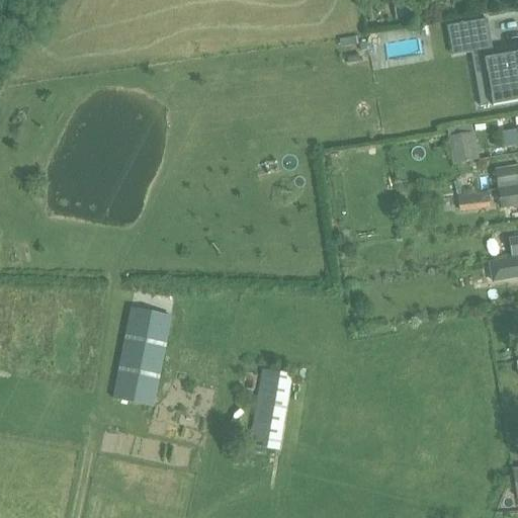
[(492,48),(487,18),(448,24),(453,55),(472,52),(490,49),(492,48)]
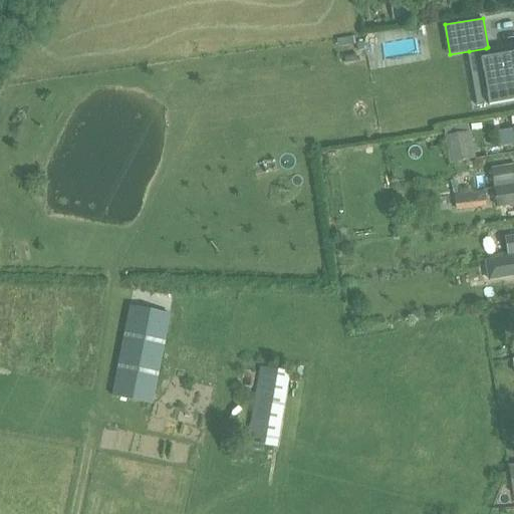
[(349,45),(348,38),(336,39),(337,47),(349,45)]
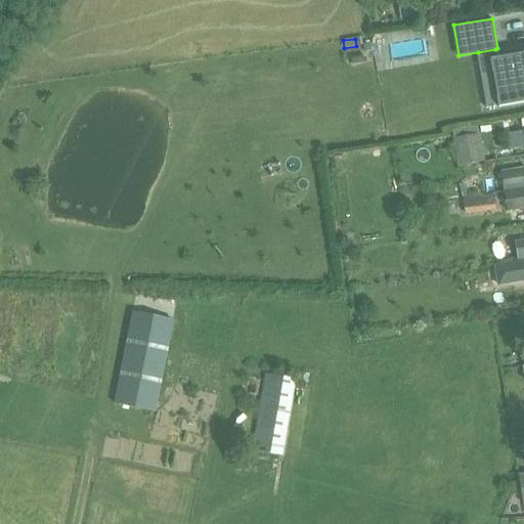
[(374,51),(372,43),(364,45),(365,52),(374,51)]
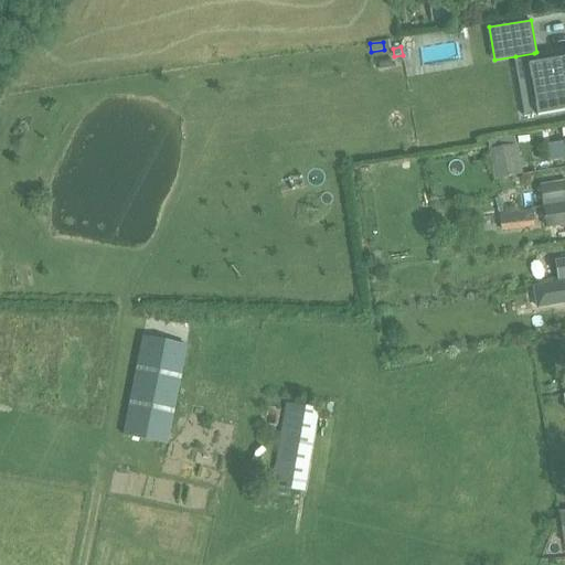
[(564,55),(535,62),(534,53),(515,56),(525,115),(537,113),(537,115),(564,109),(564,55)]
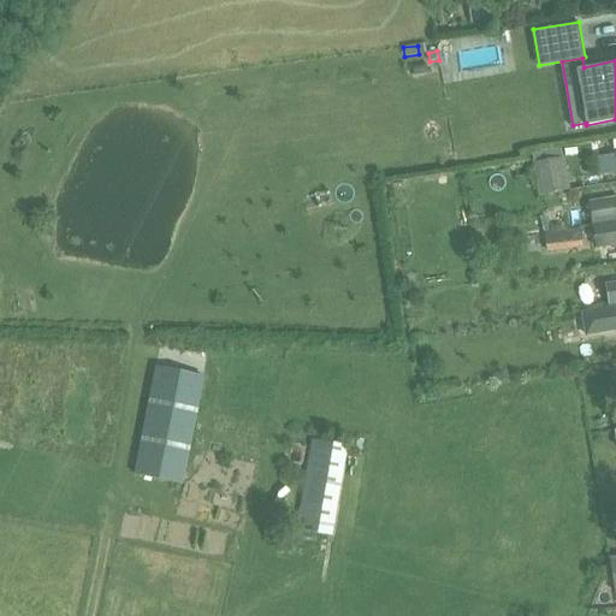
[(425,64),(410,66),(413,76),(426,72),(425,64)]
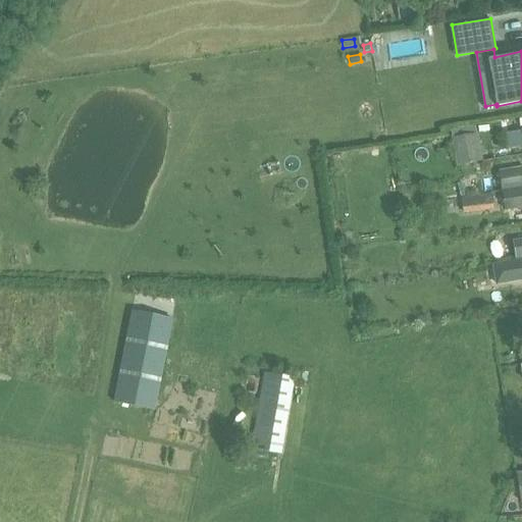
[(451,139),(456,166),(482,161),(477,134),(451,139)]
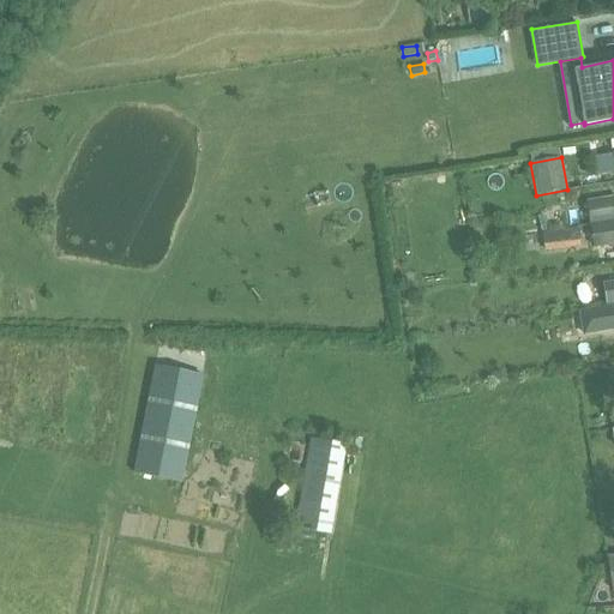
[(613,196),(585,202),(589,226),(613,221),(613,196)]
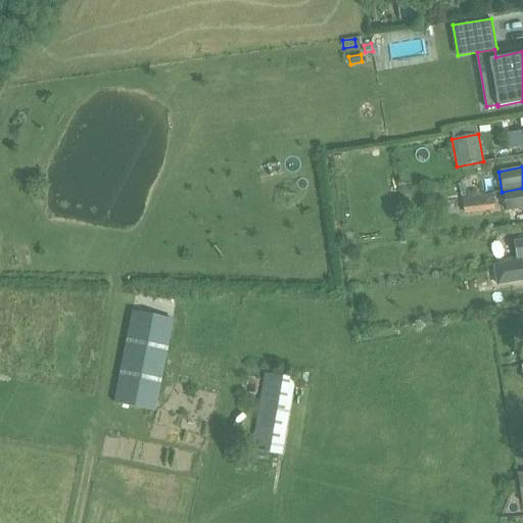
[(522,208),(522,188),(502,192),(505,211),(522,208)]
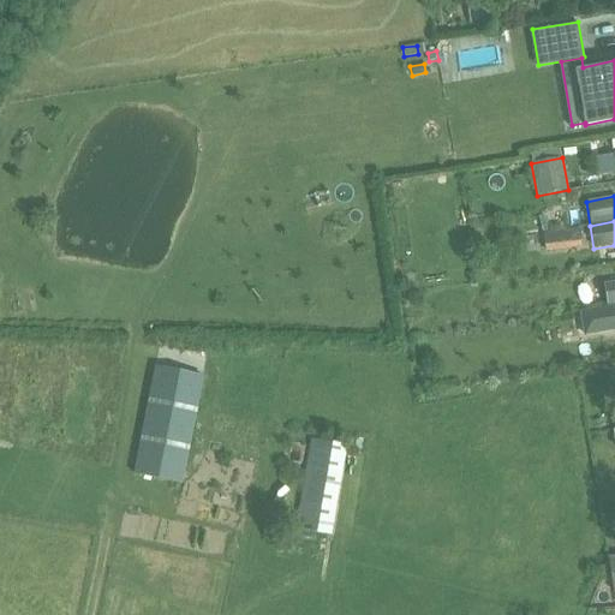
[(542,233),(544,251),(580,248),(579,227),(542,233)]
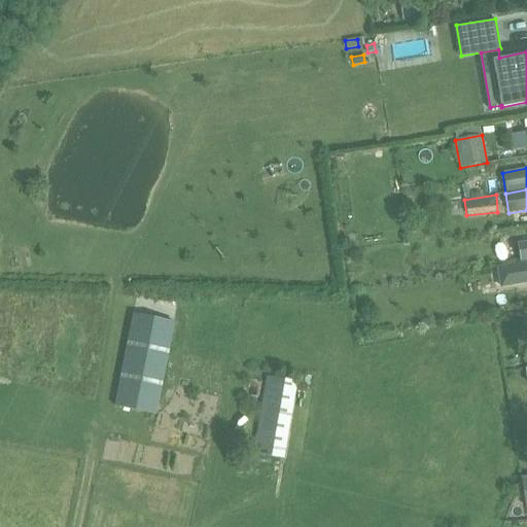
[(526,241),(517,243),(519,261),(526,260),(526,241)]
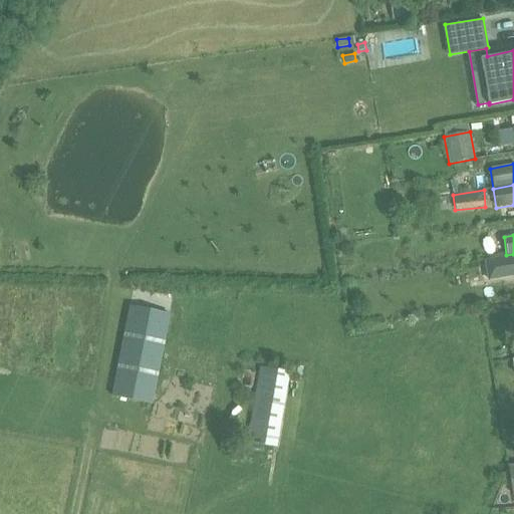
[(513,257),(505,259),(508,278),(513,276),(513,257)]
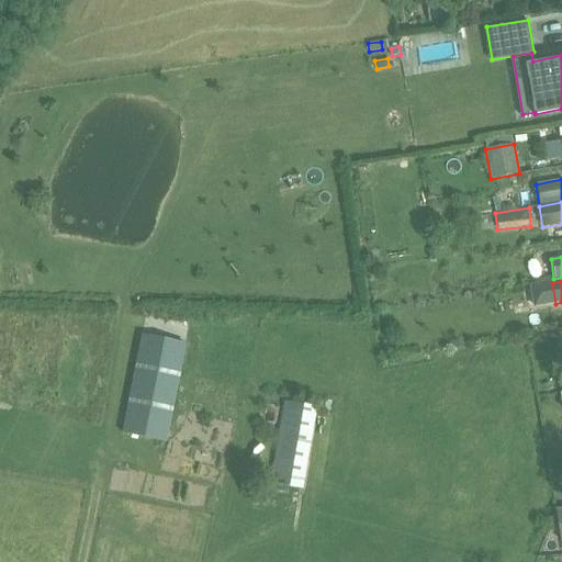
[(123,437),(169,444),(186,345),(138,337),(123,437)]
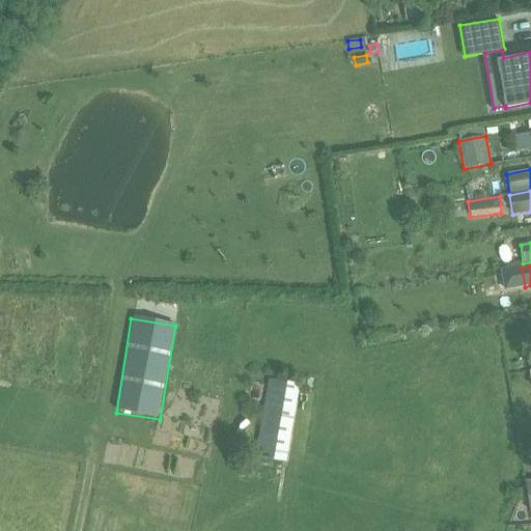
[(279,462),(285,463),(299,385),(268,380),(254,457),(279,462)]
